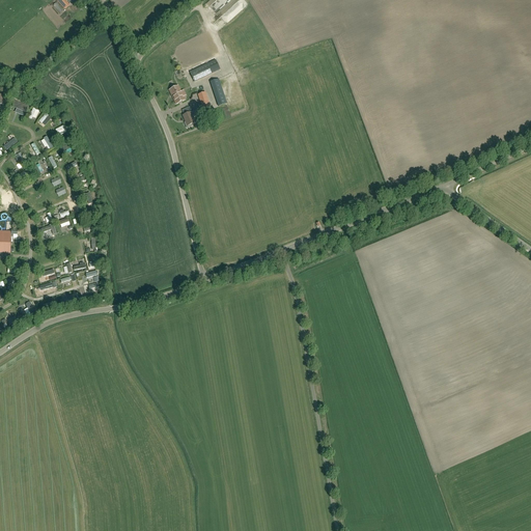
[(64,0),(56,0),(65,9),(70,5),(64,0)]
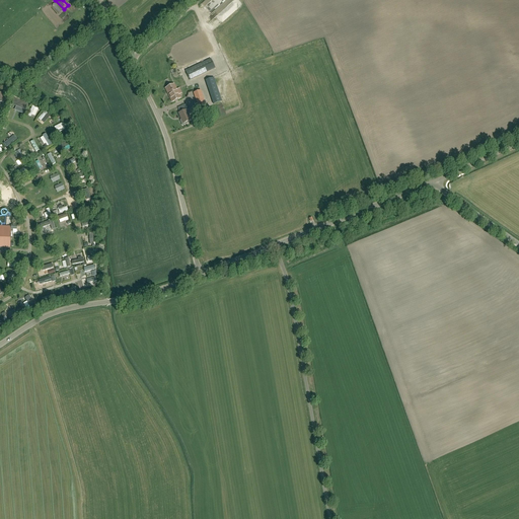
[(203,32),(173,45),(181,66),(212,53),(203,32)]
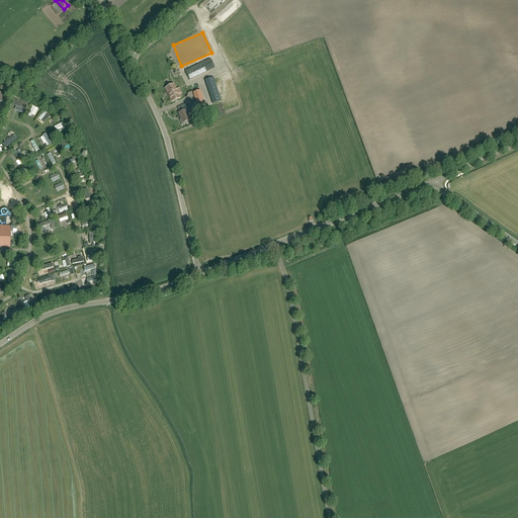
[(189,80),(214,68),(210,59),(185,71),(189,80)]
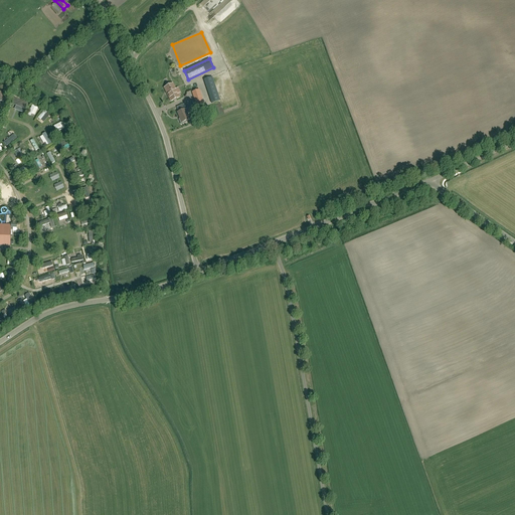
[(204,79),(212,104),(220,102),(212,77),(204,79)]
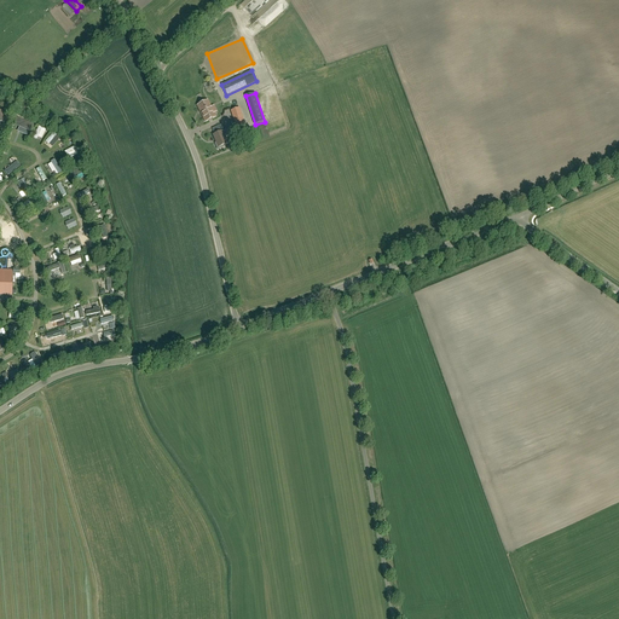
[(209,121),(212,120),(215,117),(213,114),(213,113),(212,109),(212,108),(210,108),(208,102),(197,106),(206,122),(209,121)]
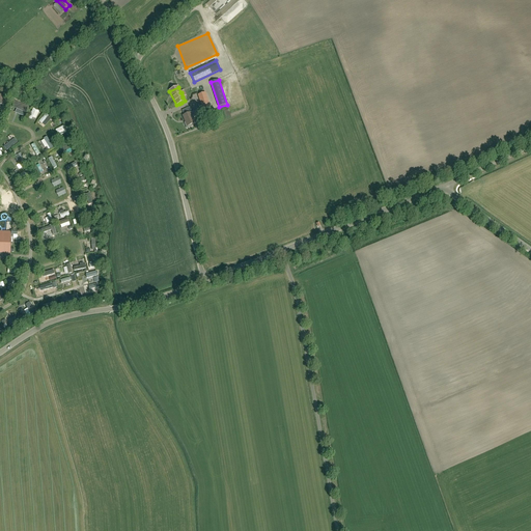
[(203,112),(207,111),(211,110),(205,93),(198,95),(202,109),(203,112)]
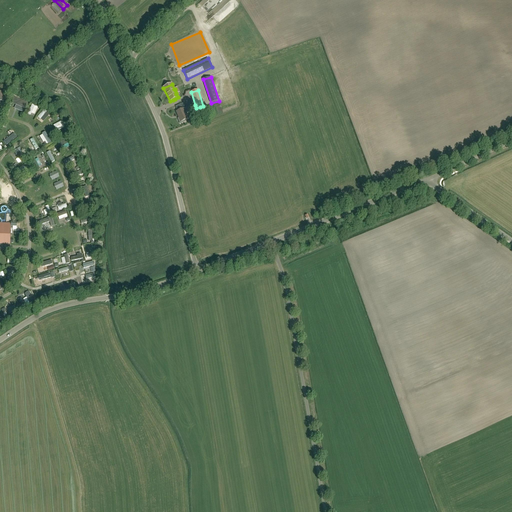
[(27,104),(15,98),(12,103),(25,109),(27,104)]
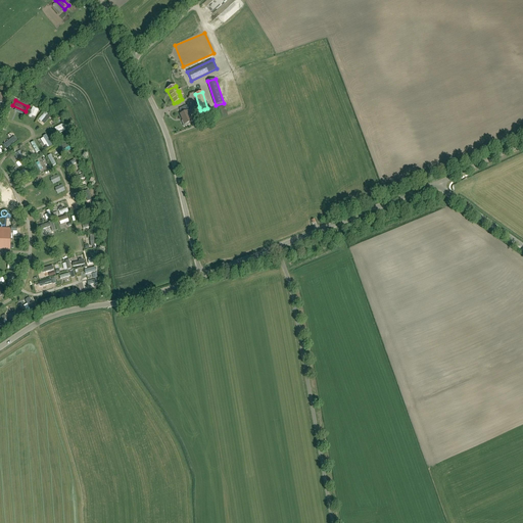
[(183,113),(182,114),(181,114),(184,121),(182,122),(184,127),(189,125),(188,124),(192,122),(188,111),(191,110),(189,105),(180,109),(181,109),(183,113)]
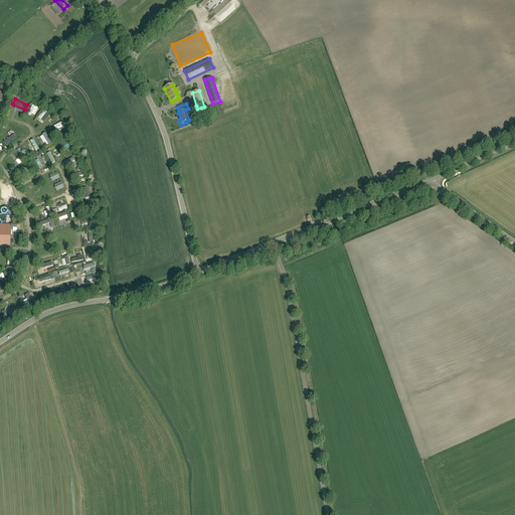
[(27,115),(30,116),(31,114),(35,115),(38,108),(31,105),(27,115)]
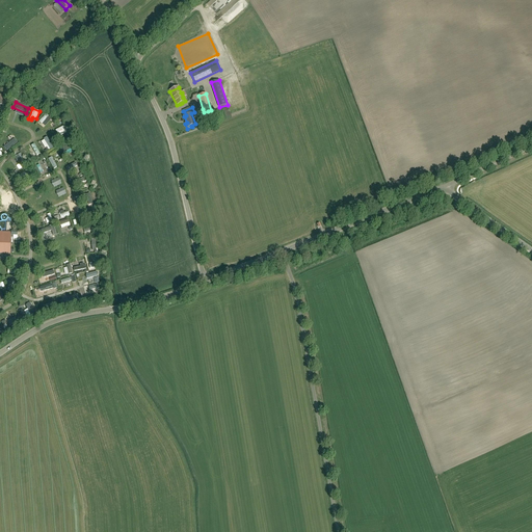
[(45,113),(38,122),(45,127),(51,117),(45,113)]
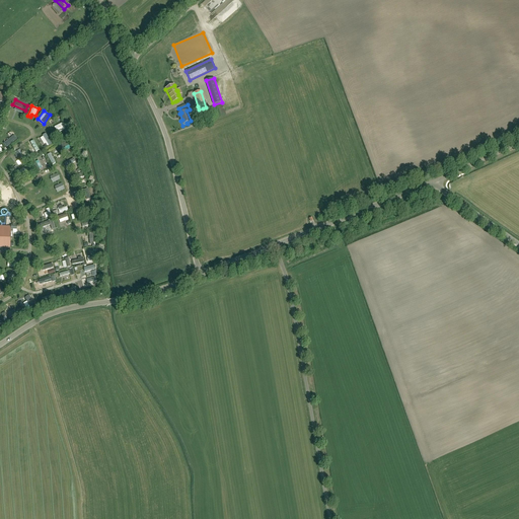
[(64,122),(54,127),(57,133),(67,129),(64,122)]
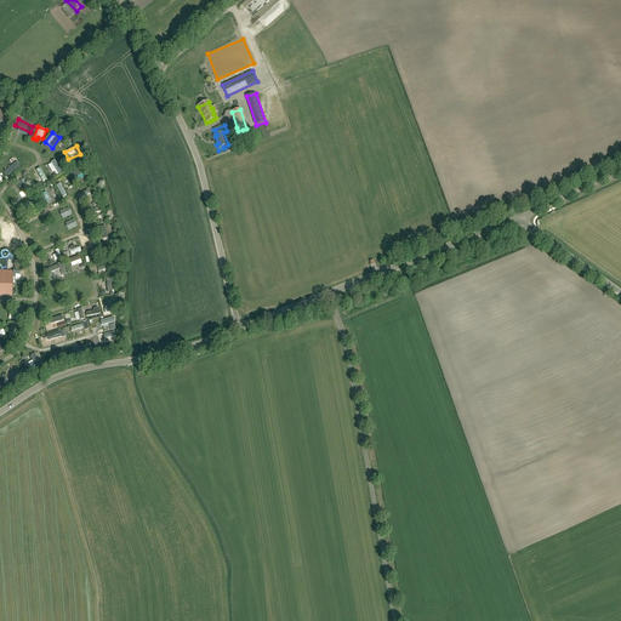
[(16,161),(4,172),(7,177),(21,166),(16,161)]
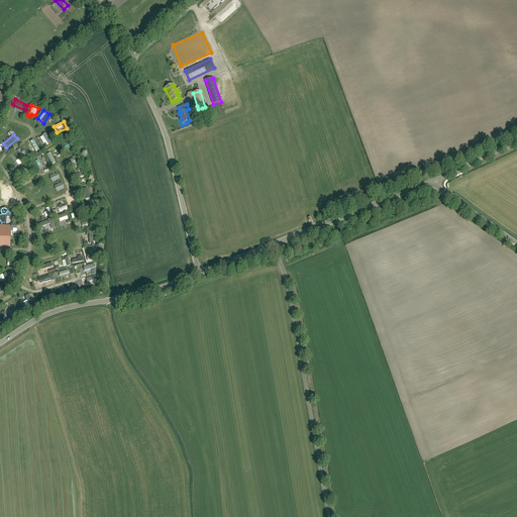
[(49,147),(53,145),(45,134),(42,136),(49,147)]
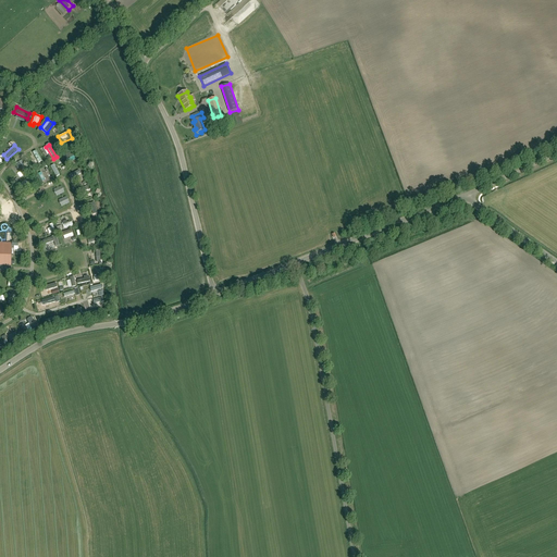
[(39,164),(42,162),(36,151),(33,153),(39,164)]
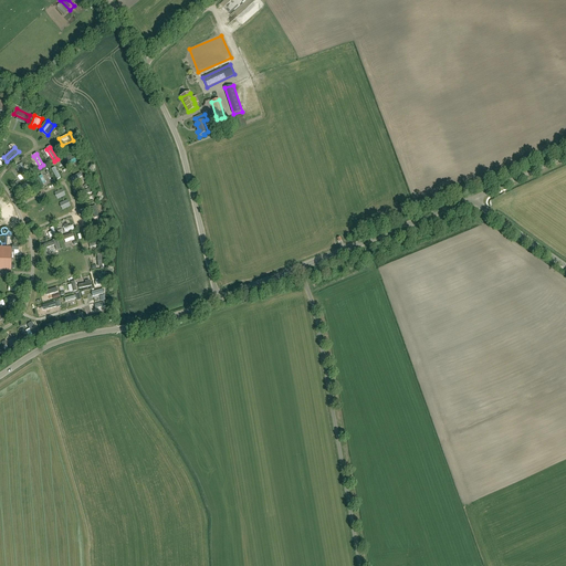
[(65,159),(70,167),(77,163),(73,156),(65,159)]
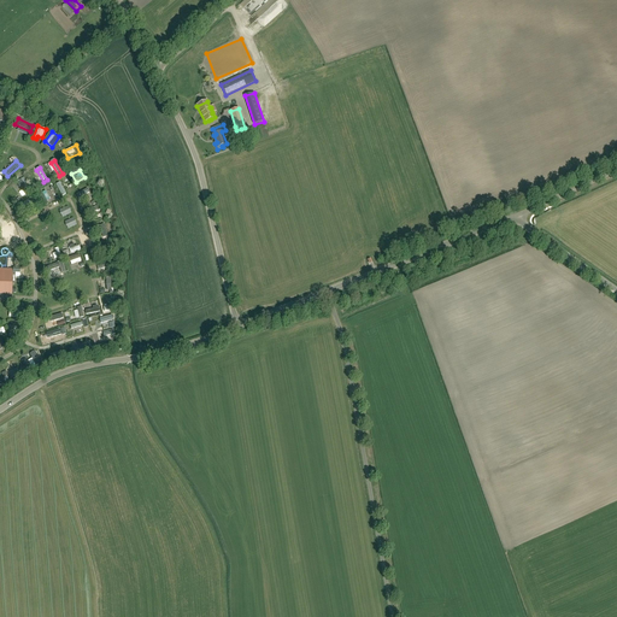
[(16,182),(22,191),(19,193),(22,198),(30,192),(24,184),(27,182),(23,177),(16,182)]
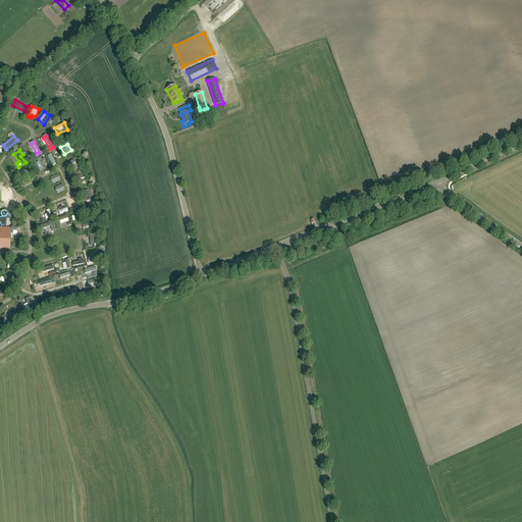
[(52,166),(56,164),(51,154),(47,156),(52,166)]
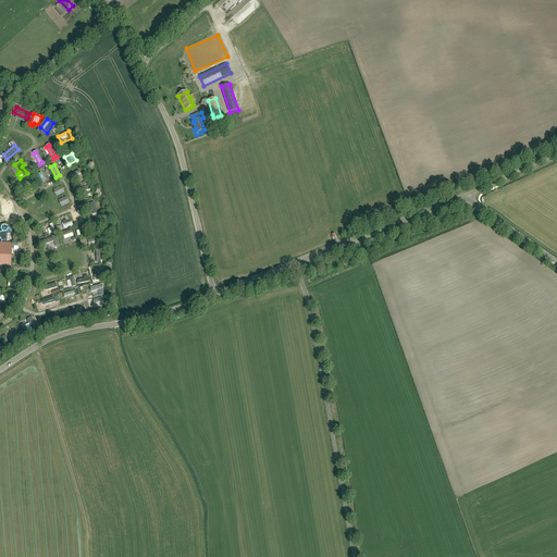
[(39,186),(44,184),(42,181),(45,180),(41,172),(37,173),(37,172),(34,173),(39,186)]
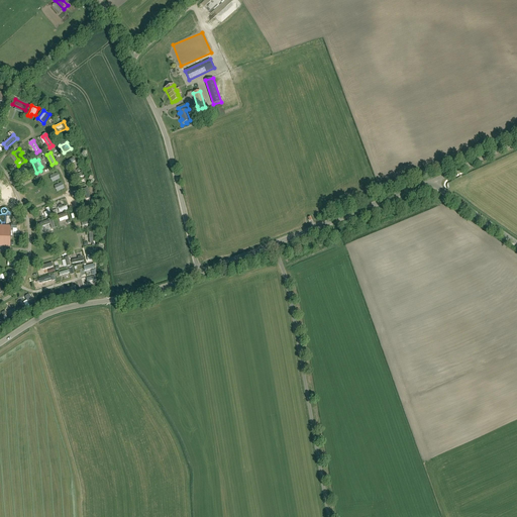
[(25,166),(17,172),(19,175),(20,174),(22,177),(28,173),(26,170),(28,169),(25,166)]
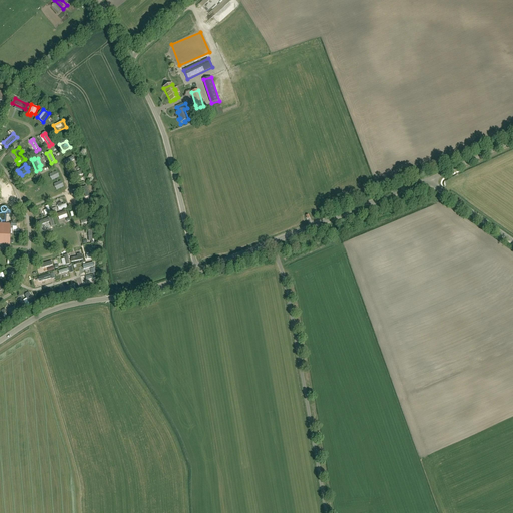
[(49,174),(52,180),(59,176),(56,171),(49,174)]
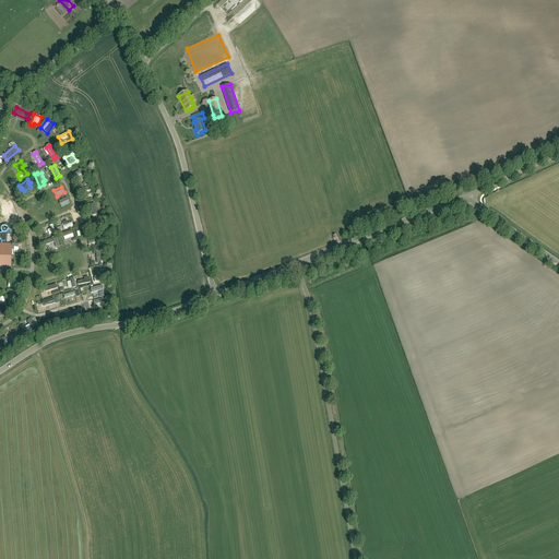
[(58,200),(60,207),(69,204),(67,198),(58,200)]
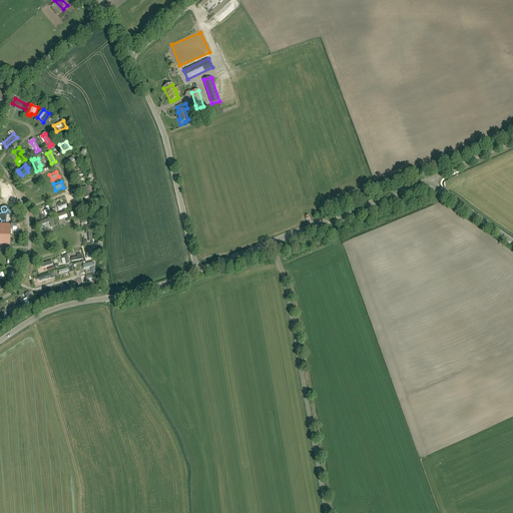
[(65,204),(62,205),(61,202),(56,203),(59,210),(67,207),(65,204)]
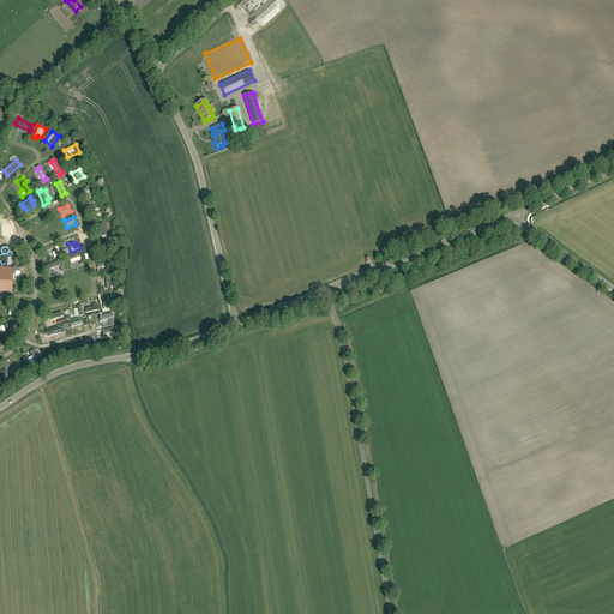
[(55,272),(64,271),(61,265),(59,265),(58,262),(53,263),(55,272)]
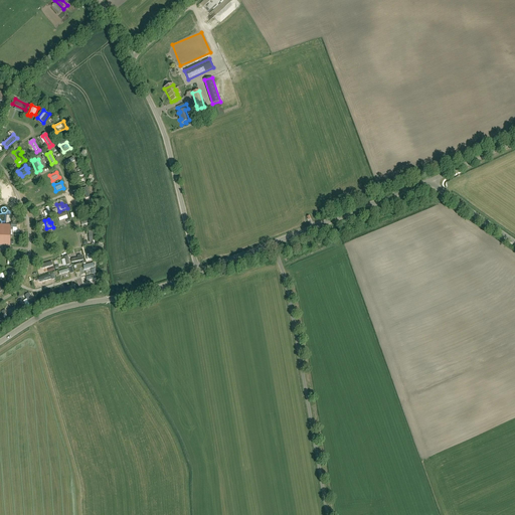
[(0,250),(10,251),(10,246),(10,245),(11,227),(13,227),(13,231),(16,231),(16,227),(16,224),(11,224),(0,223),(0,250)]
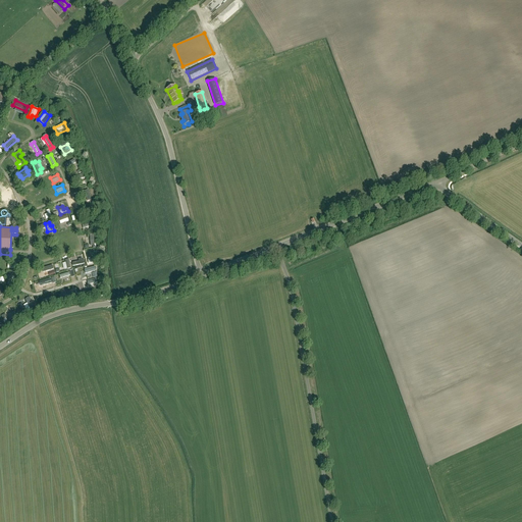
[(95,248),(94,235),(89,235),(89,238),(86,238),(87,243),(85,243),(85,249),(95,248)]
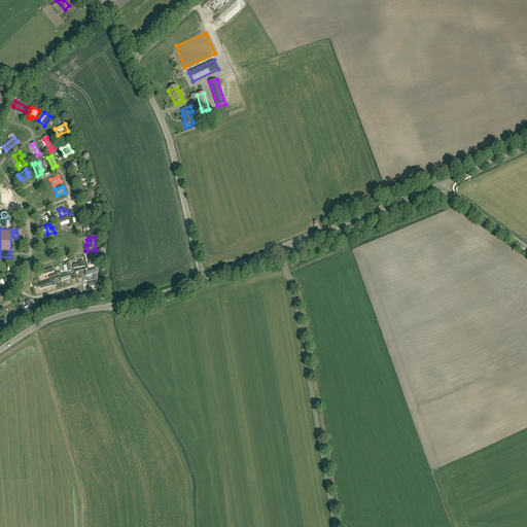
[(30,302),(26,304),(32,315),(35,312),(30,302)]
